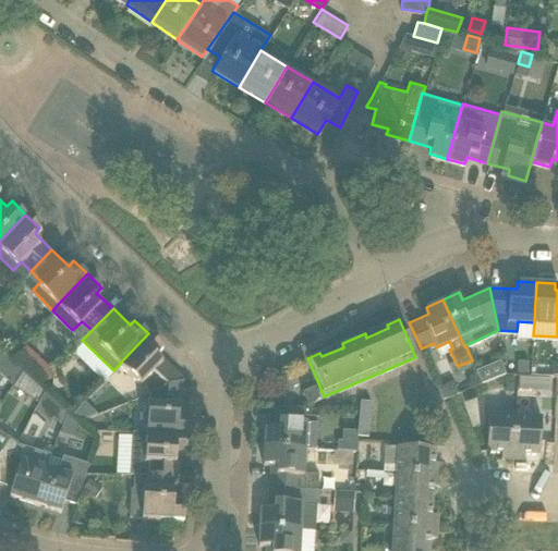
[(144,380),(148,390),(184,377),(158,351),(162,346),(148,333),(120,363),(120,364),(141,383),(144,380)]
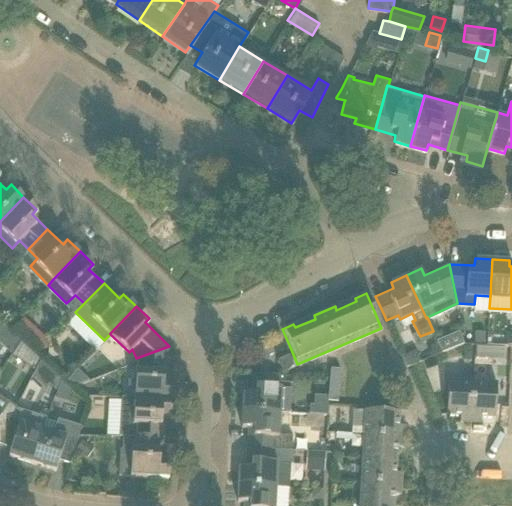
[(32,336),(39,329),(24,314),(17,321),(32,336)]
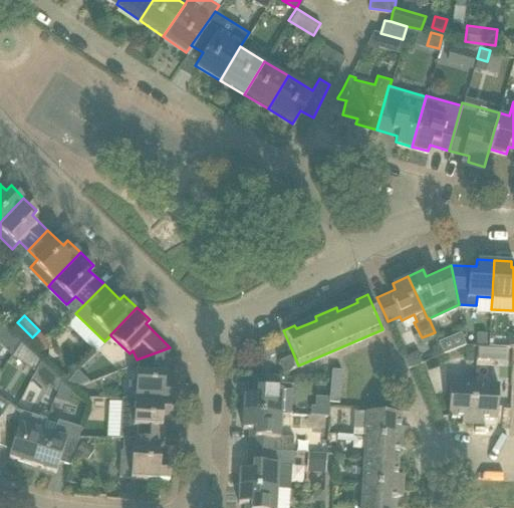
[(4,323),(0,327),(0,340),(2,342),(13,331),(4,323)]
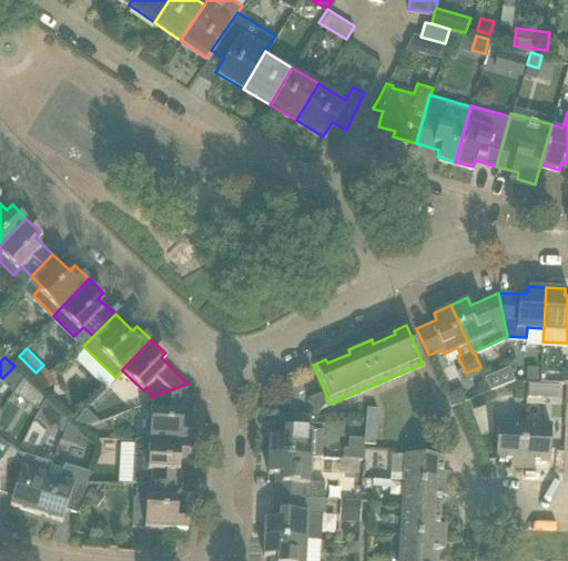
[(536,375),(537,364),(526,364),(526,374),(536,375)]
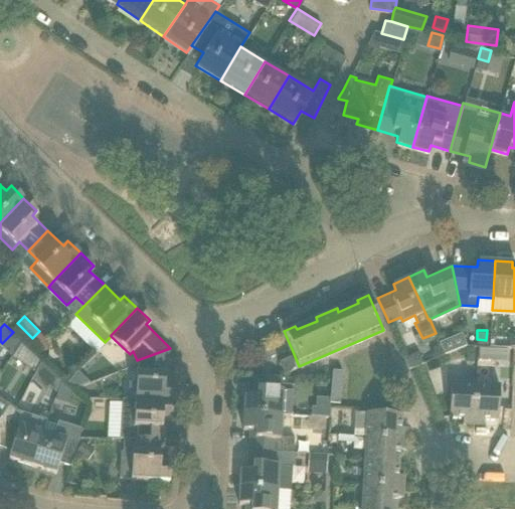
[(466,331),(444,337),(446,348),(469,342),(466,331)]
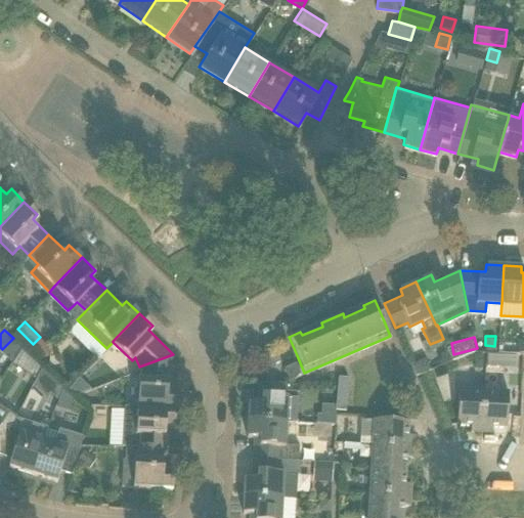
[(264,380),(273,381),(274,361),(290,354),(287,347),(266,355),(264,380)]
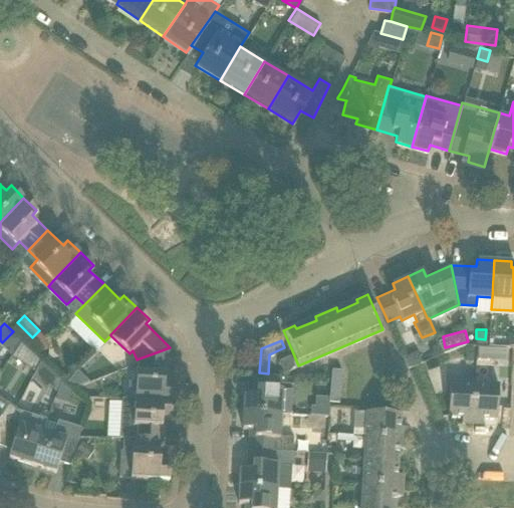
[(477,343),(477,355),(489,355),(489,344),(477,343)]
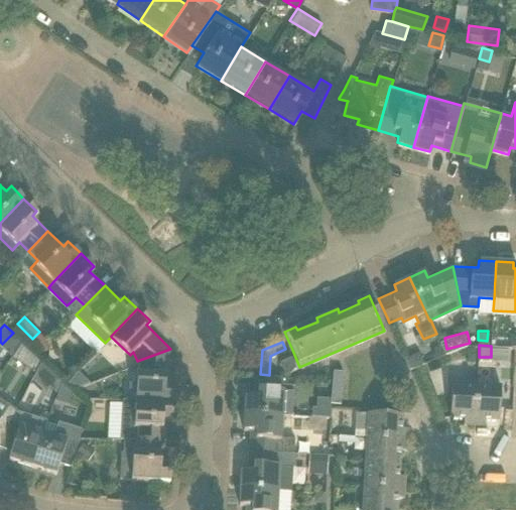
[(135,398),(174,400),(175,383),(168,382),(170,349),(137,361),(141,371),(136,371),(135,398)]
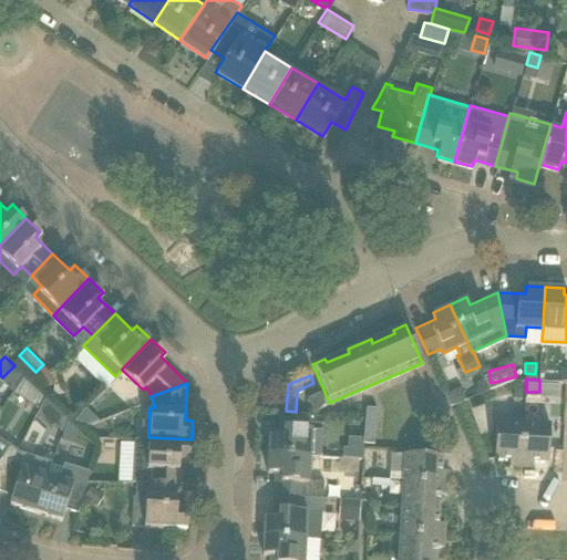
[(35,385),(28,401),(37,406),(44,393),(42,390),(35,385)]
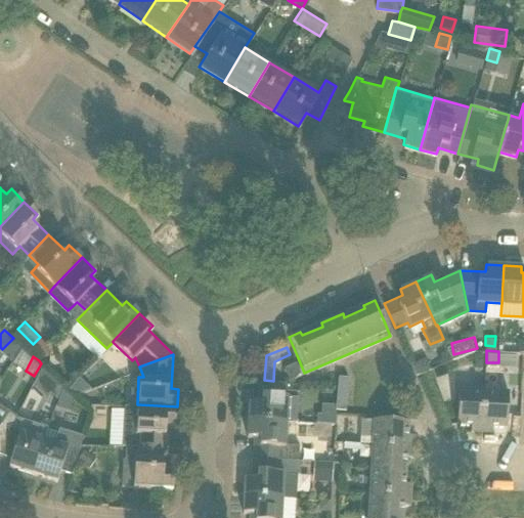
[(417,373),(430,367),(426,356),(412,362),(417,373)]
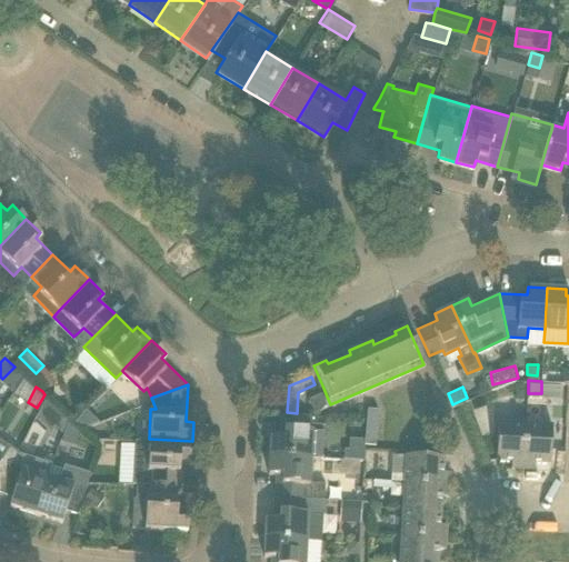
[(319,394),(306,400),(311,412),(325,407),(319,394)]
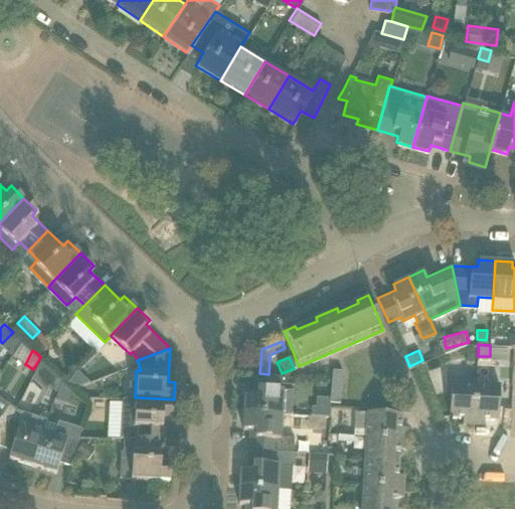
[(332,368),(329,400),(339,400),(341,369),(332,368)]
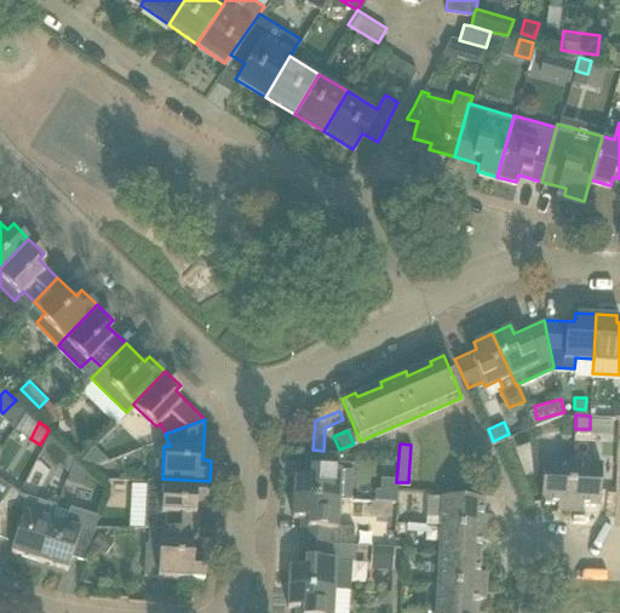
[(73,454),(64,446),(58,462),(67,469),(73,454)]
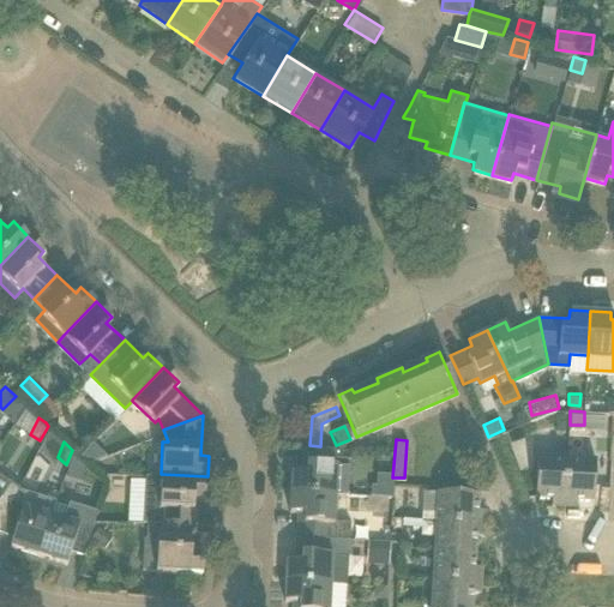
[(320,446),(309,445),(301,445),(300,468),(290,468),(290,488),(335,491),(348,491),(349,463),(332,462),(333,448),(320,446)]
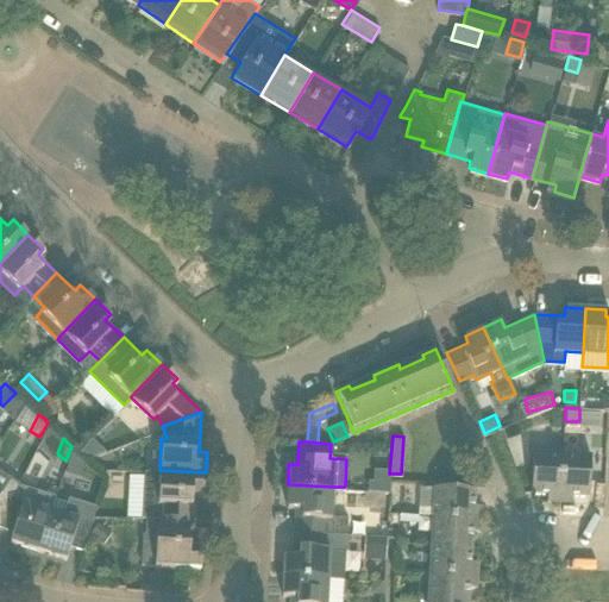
[(558,500),(562,453),(532,451),(529,491),(546,493),(546,499),(558,500)]
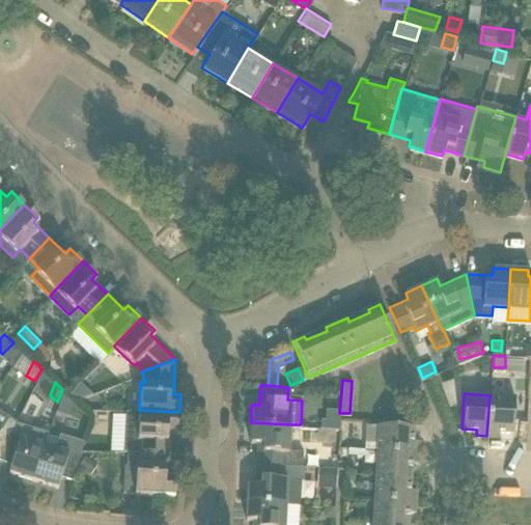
[(490,395),(486,436),(498,437),(498,432),(512,432),(514,397),(490,395)]
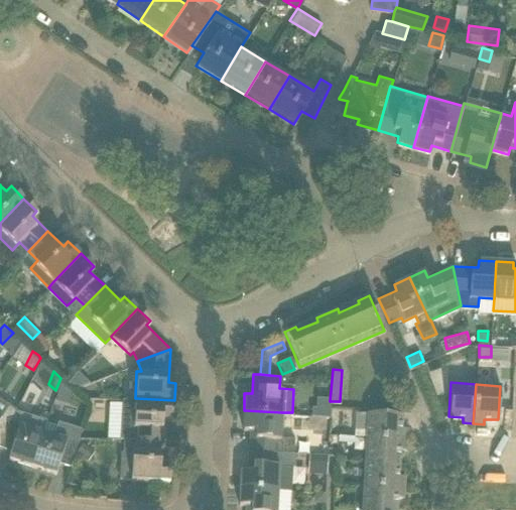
[(109,424),(110,396),(92,395),(92,424),(109,424)]
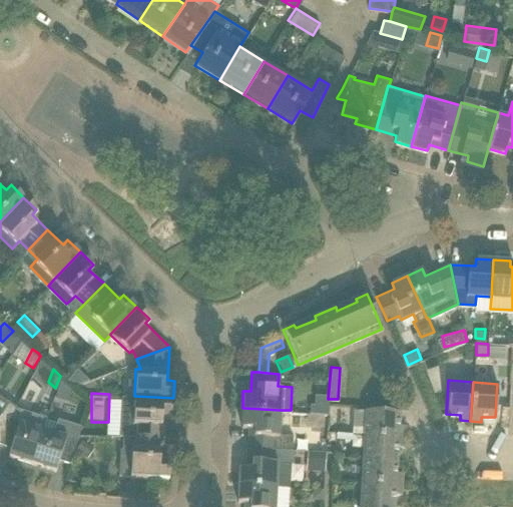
[(119,435),(123,435),(163,437),(165,416),(172,416),(173,398),(134,396),(122,395),(119,435)]
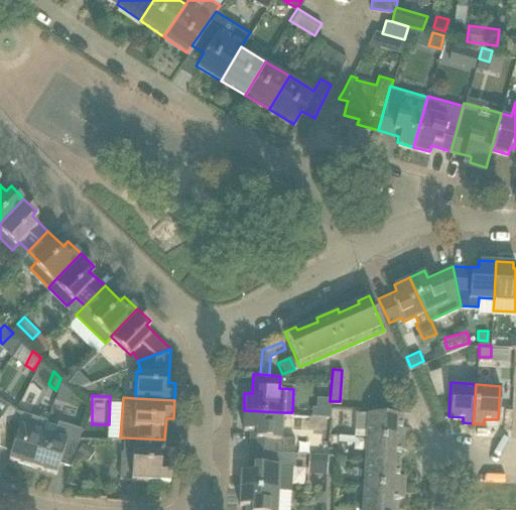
[(0,443),(11,420),(16,408),(15,408),(0,398),(0,443)]
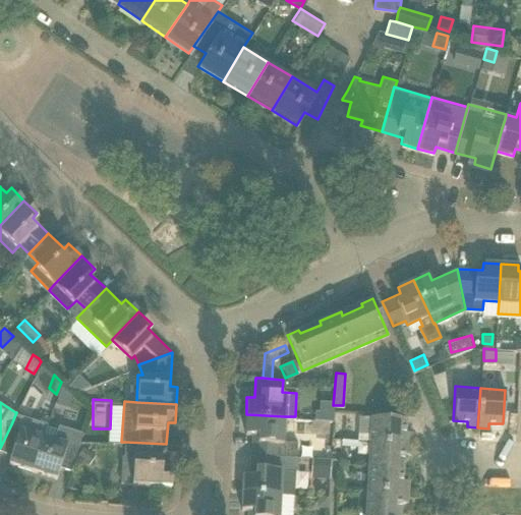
[(11,424),(0,448),(0,449),(12,455),(9,462),(34,469),(44,435),(47,426),(48,421),(35,417),(16,412),(11,424)]
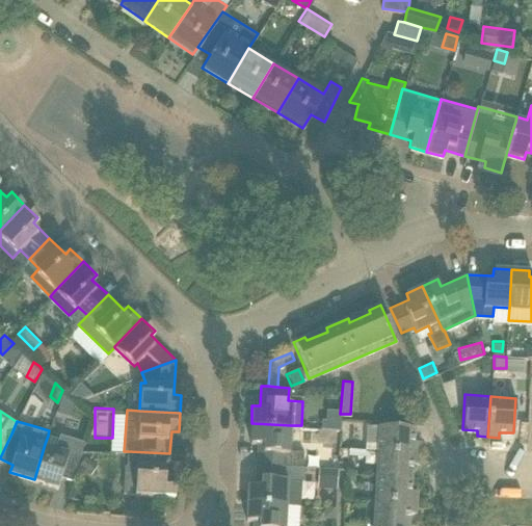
[(290,425),(251,423),(250,441),(258,441),(257,463),(303,465),(303,450),(289,449),(290,425)]
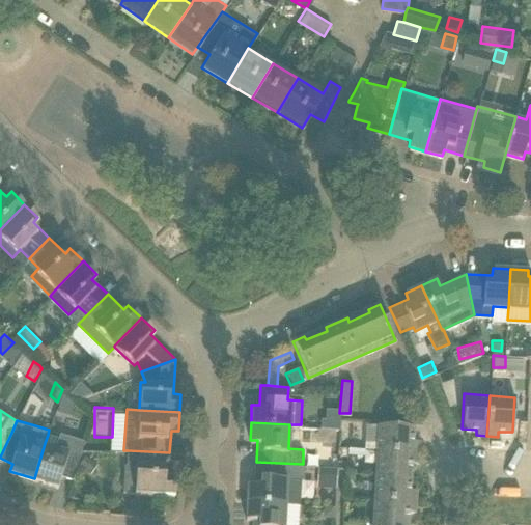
[(413,424),(392,423),(378,422),(376,447),(418,450),(419,439),(412,439),(413,424)]
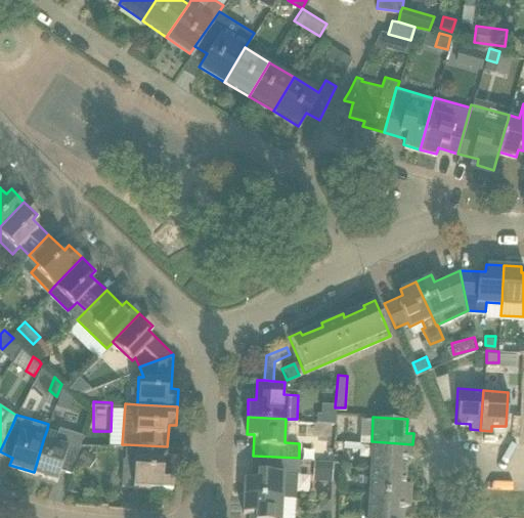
[(72,472),(77,454),(83,433),(60,426),(56,441),(44,437),(34,472),(57,479),(60,469),(72,472)]
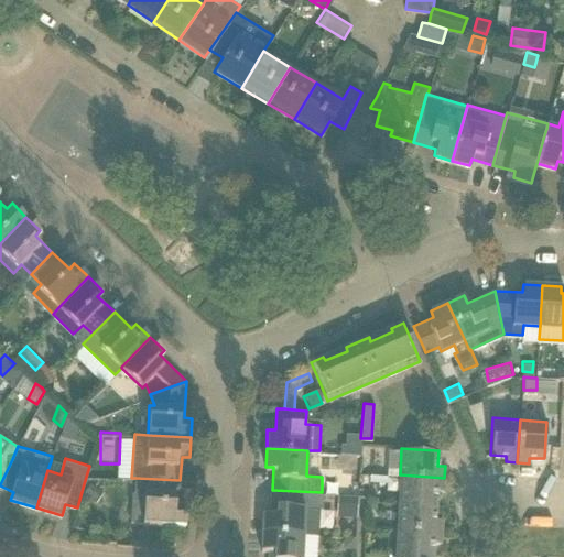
[(400,474),(398,501),(435,503),(436,488),(443,489),(444,478),(400,474)]
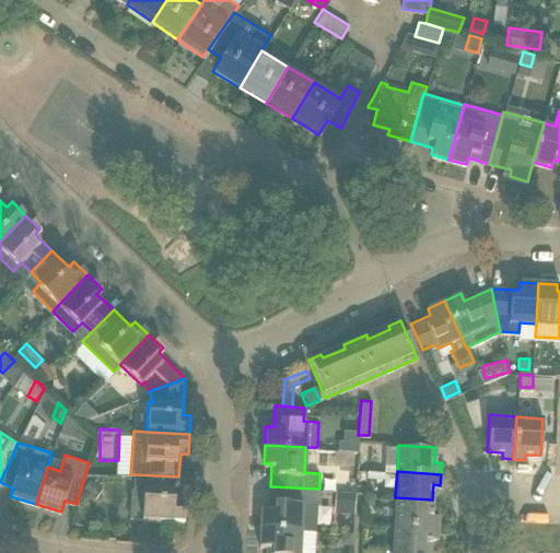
[(178,477),(135,474),(133,489),(131,489),(130,517),(184,520),(185,501),(177,501),(178,477)]
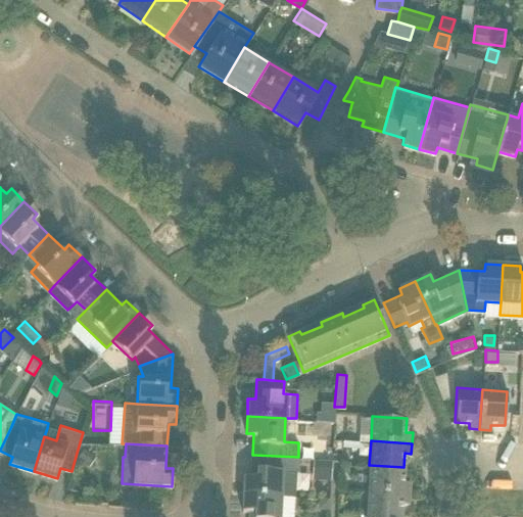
[(83,445),(77,453),(87,461),(92,453),(83,445)]
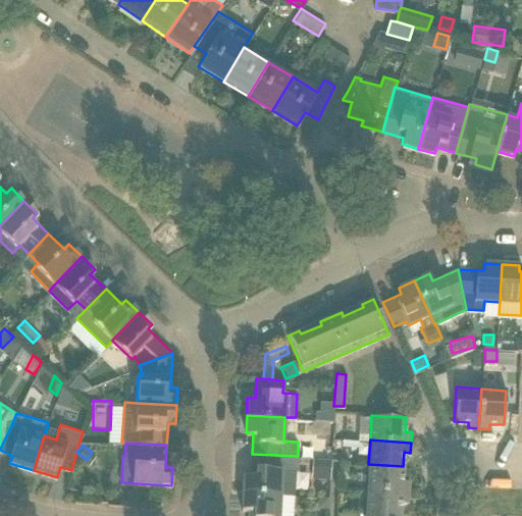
[(243,473),(242,491),(280,493),(294,494),(295,470),(299,470),(299,456),(298,456),(252,454),(251,474),(243,473)]
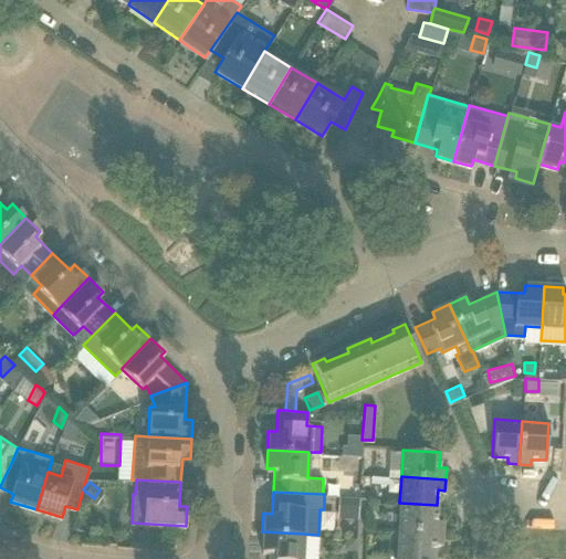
[(339,495),(338,516),(358,517),(359,496),(352,495),(339,495)]
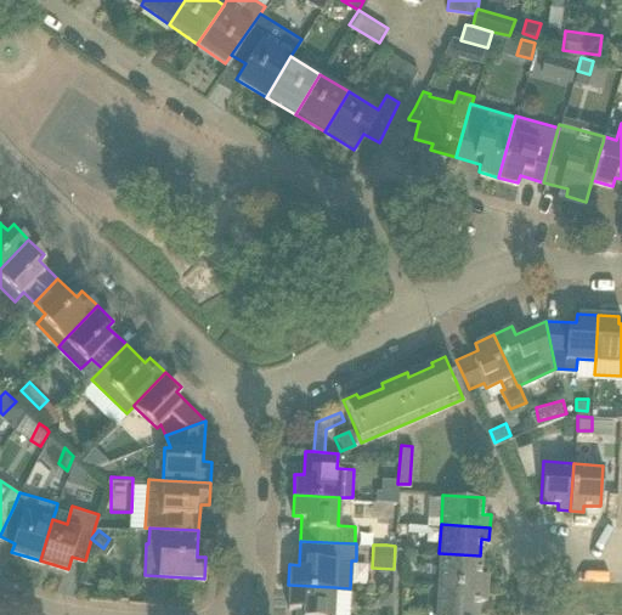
[(439,553),(437,581),(486,585),(487,571),(479,571),(480,556),(439,553)]
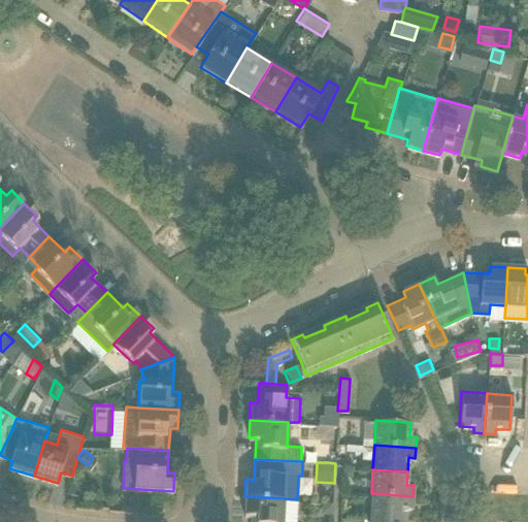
[(371,493),(369,518),(404,520),(405,506),(411,507),(413,496),(371,493)]
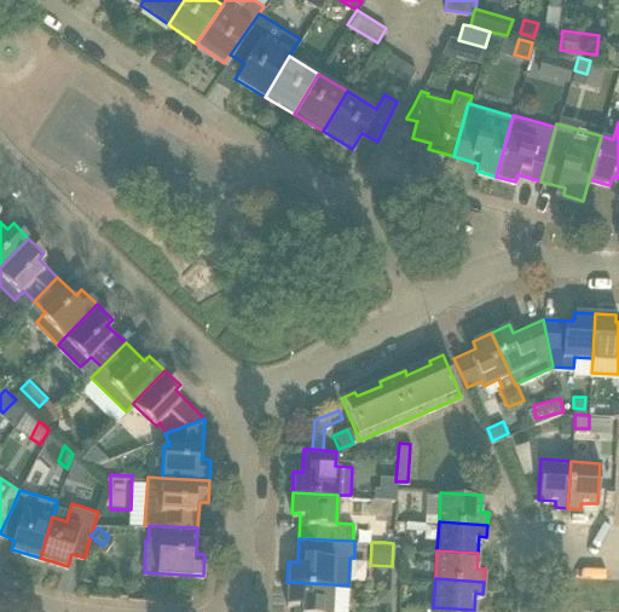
[(285,602),(295,602),(294,611),(330,611),(333,584),(287,582),(285,602)]
